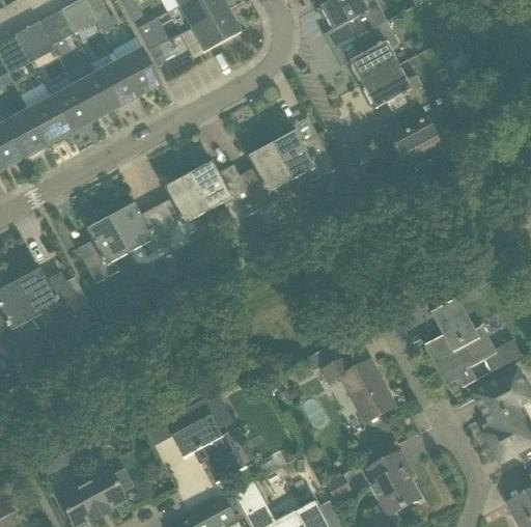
[(73,30),(95,19),(85,0),(75,0),(60,8),(62,11),(73,30)]
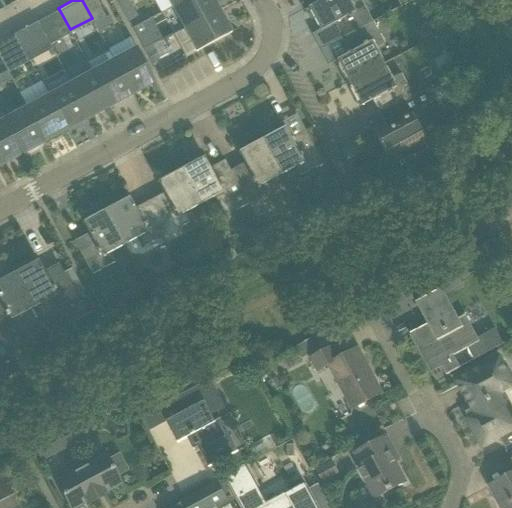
[(93,21),(98,29),(113,22),(108,13),(105,14),(96,0),(82,0),(92,18),(93,21)]
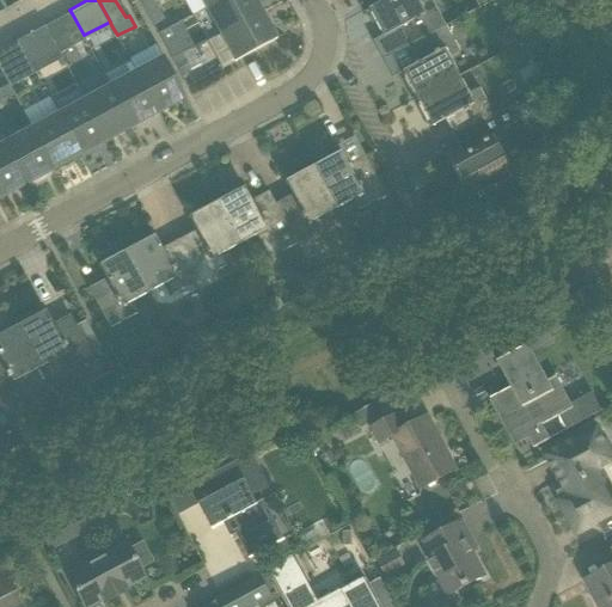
[(144,5),(153,23),(164,17),(154,0),(144,5)]
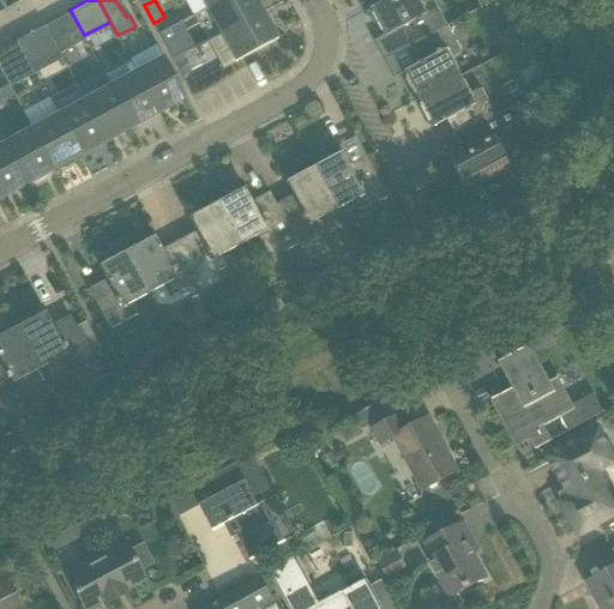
[(216,0),(205,6),(220,32),(262,8),(257,0),(216,0)]
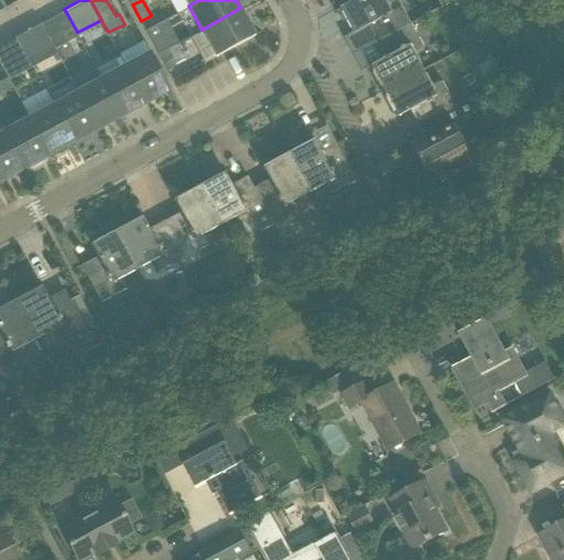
[(347,0),(342,3),(337,6),(351,31),(355,29),(364,45),(372,41),(409,21),(398,0),(387,0),(384,1),(383,0),(347,0)]
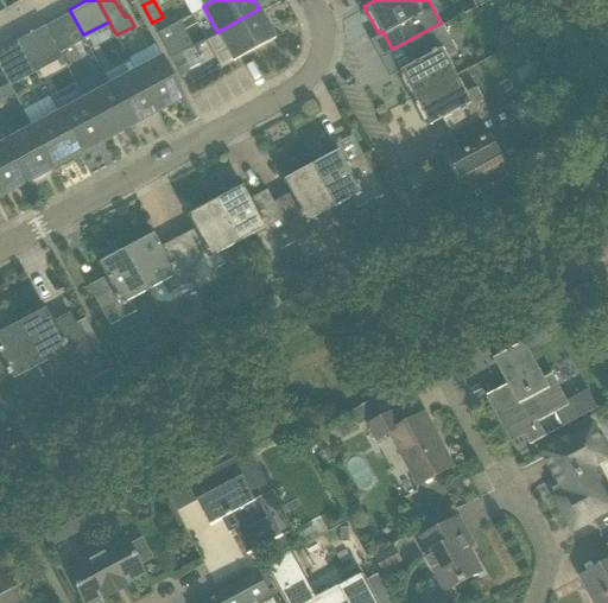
[(217,32),(232,58),(273,36),(259,8),(217,32)]
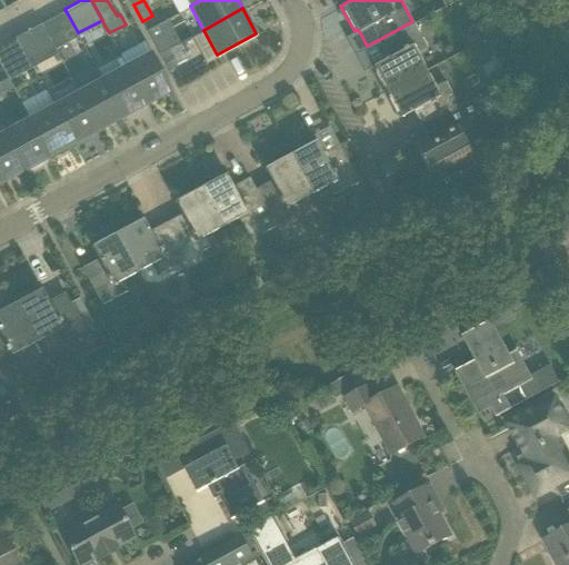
[(40,22),(53,48),(56,47),(79,35),(78,32),(67,12),(65,9),(40,22)]
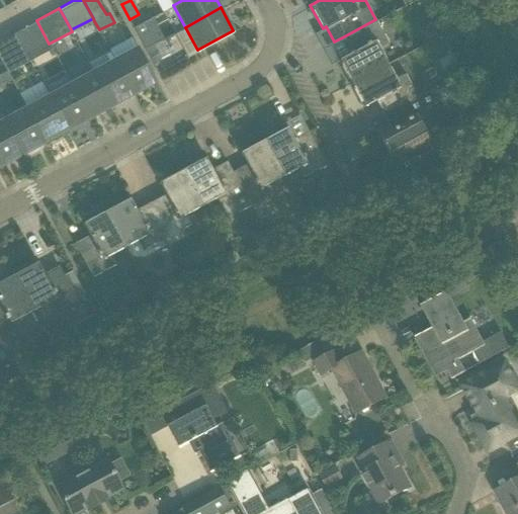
[(338,58),(351,82),(386,62),(378,48),(389,43),(375,19),(342,37),(350,52),(338,58)]
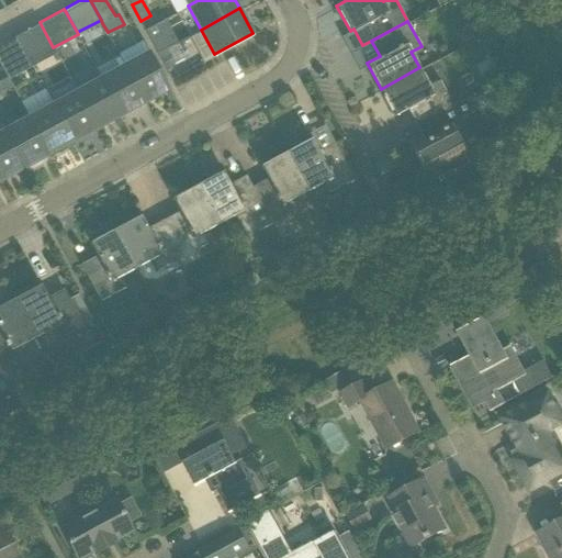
[(17,34),(32,64),(55,52),(53,47),(40,22),(27,29),(17,34)]
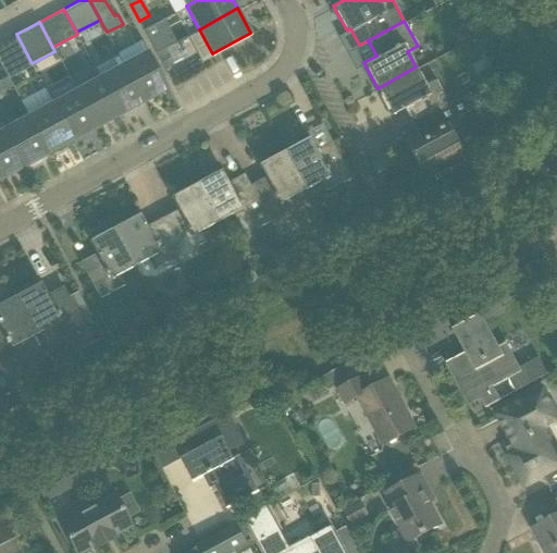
[(157,29),(148,35),(157,52),(166,47),(157,29)]
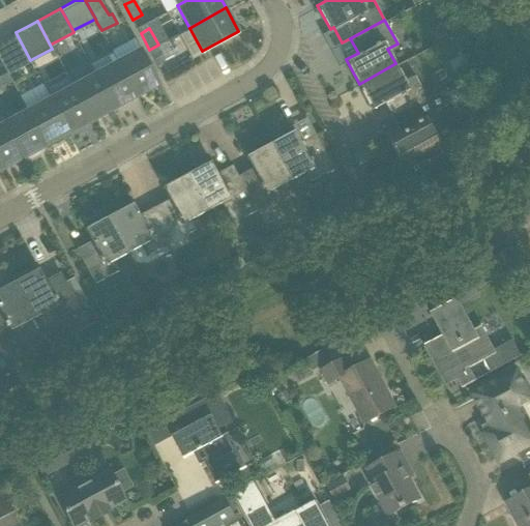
[(0,40),(0,59),(6,71),(7,72),(30,60),(16,32),(0,40)]
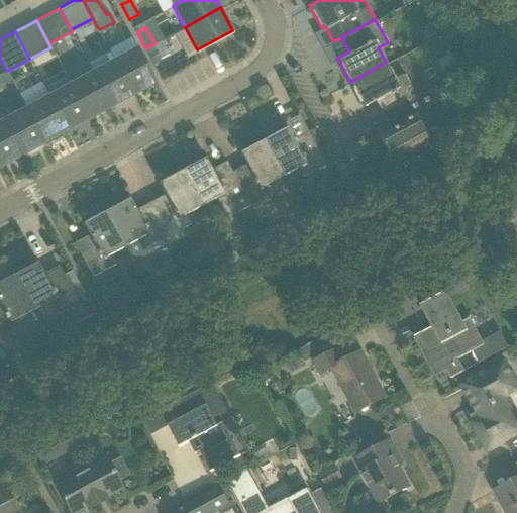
[(109,48),(133,93),(157,81),(146,64),(136,45),(131,37),(109,48)]
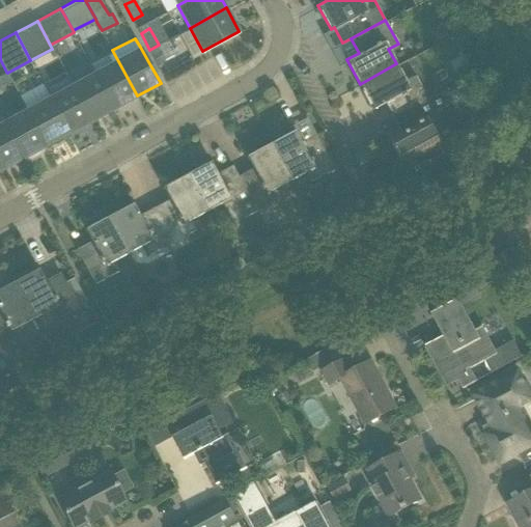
[(149,50),(158,64),(174,55),(167,40),(159,45),(149,50)]
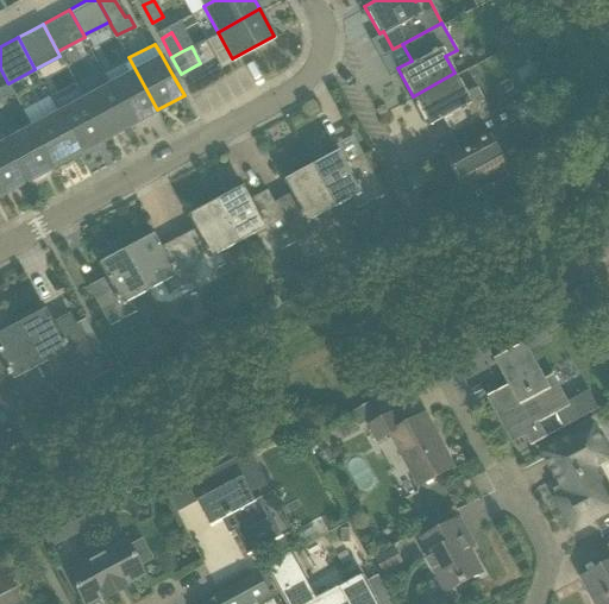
[(108,82),(131,124),(157,109),(135,68),(108,82)]
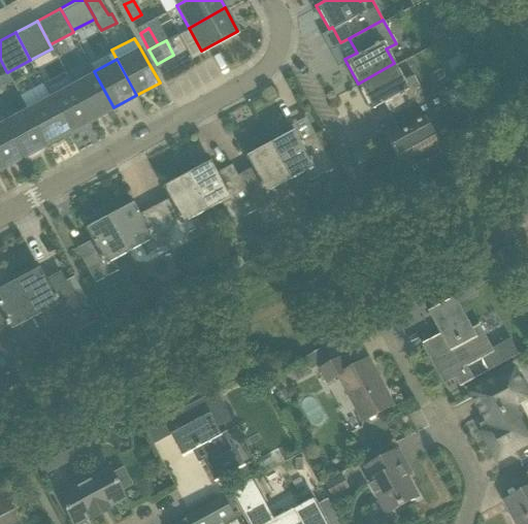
[(383,100),(390,116),(439,89),(439,88),(425,96),(413,73),(402,78),(394,63),(358,84),(370,106),(383,100)]
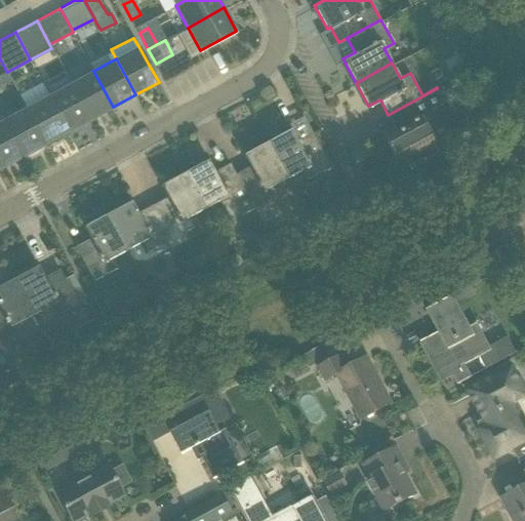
[(44,91),(68,81),(63,70),(40,79),(44,91)]
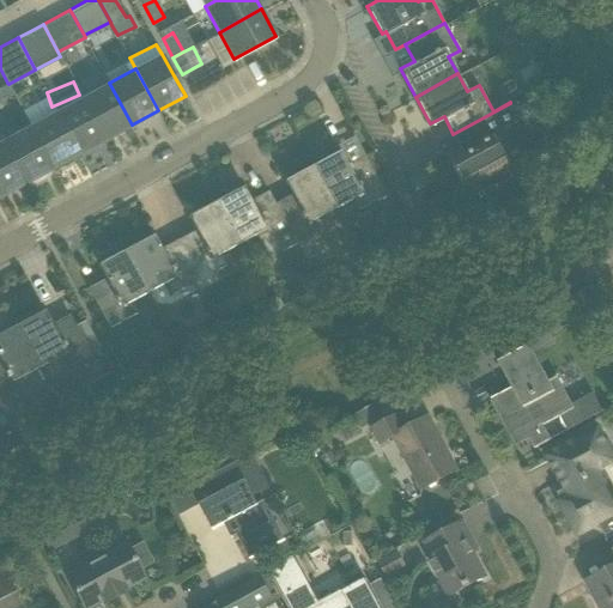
[(0,86),(0,98),(12,92),(8,84),(7,83),(0,86)]
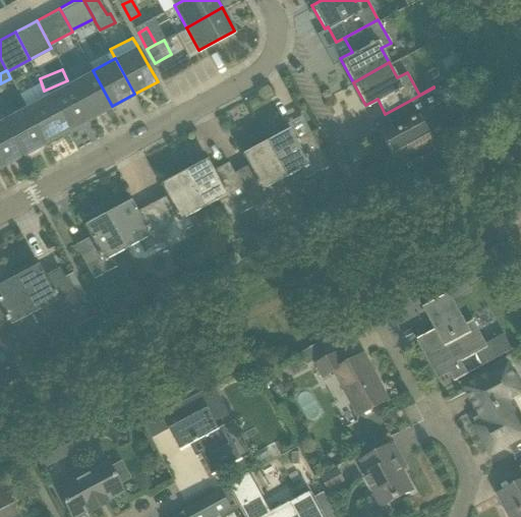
[(70,82),(90,118),(112,106),(93,70),(70,82)]
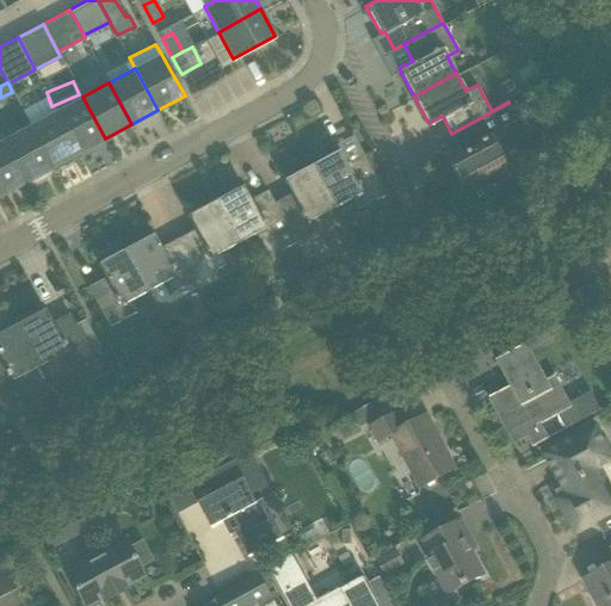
[(56,111),(79,153),(105,138),(82,97),(56,111)]
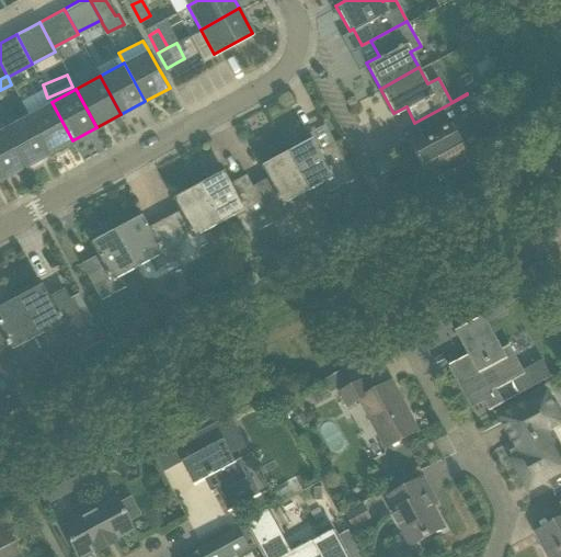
[(426,170),(433,183),(456,171),(451,165),(441,170),(437,165),(464,150),(455,134),(465,128),(459,116),(473,108),(467,94),(414,123),(423,138),(411,145),(424,171),(426,170)]
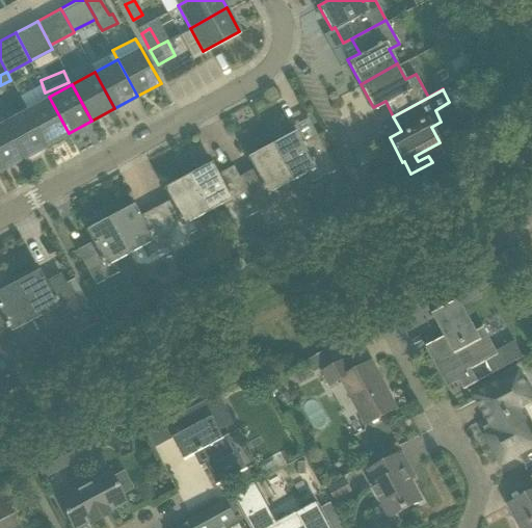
[(26,108),(46,144),(69,133),(49,97),(26,108)]
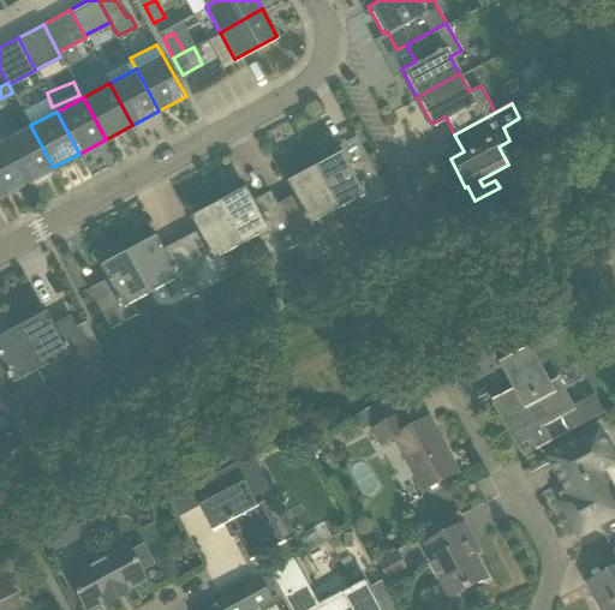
[(5,139),(28,181),(53,167),(30,125),(5,139)]
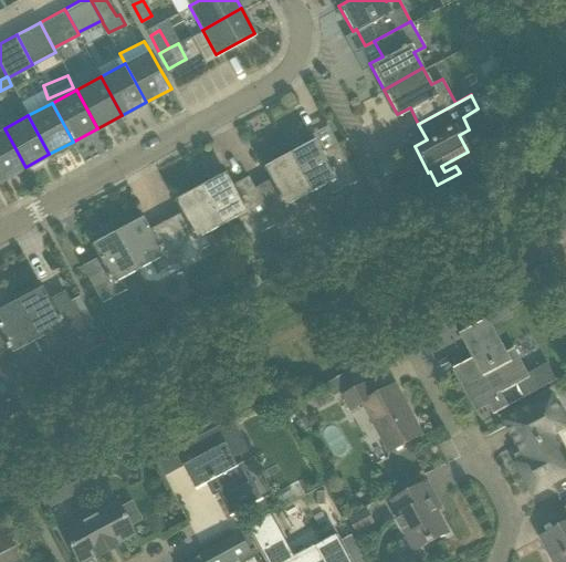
[(0,131),(0,178),(1,180),(25,167),(4,128),(0,131)]
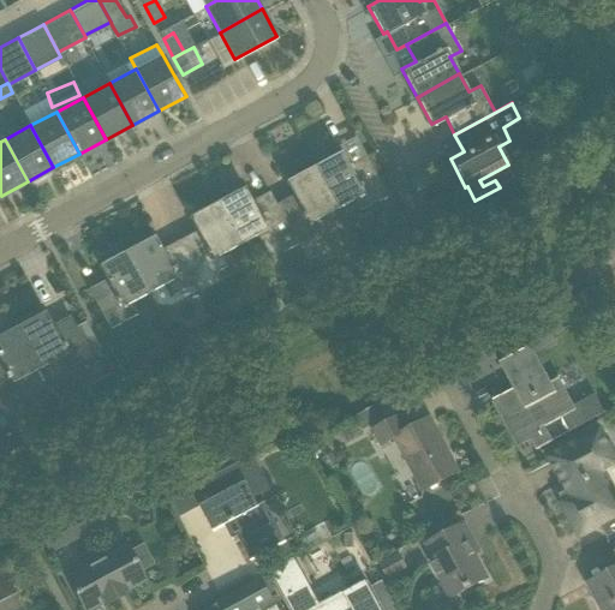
[(353,197),(359,208),(387,193),(365,154),(347,163),(340,149),(312,163),(336,207),(353,197)]
